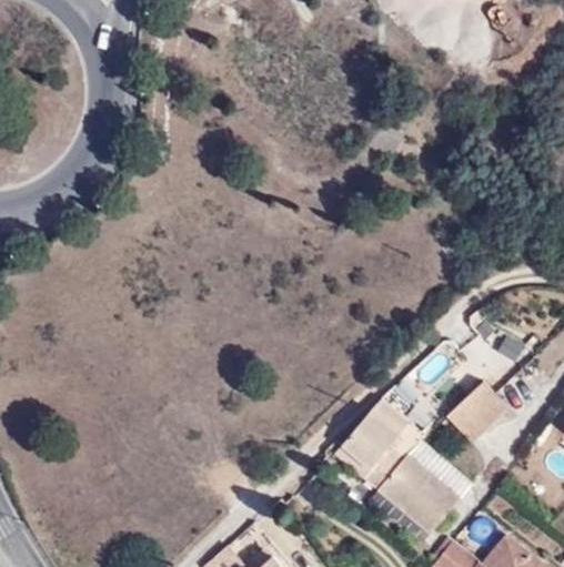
[(501,333),(493,352),(514,360),(521,341),(501,333)]
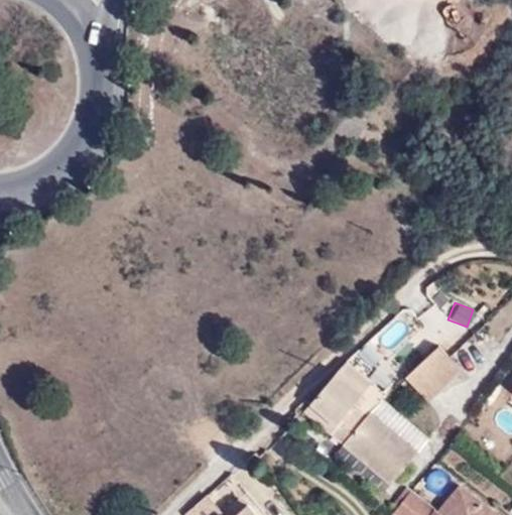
[(427,401),(460,369),(437,347),(405,378),(427,401)]
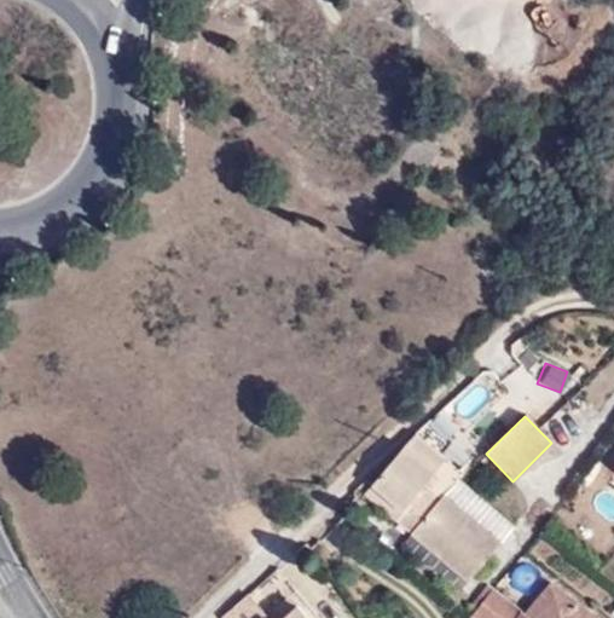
[(364,495),(412,533),(444,494),(458,480),(464,474),(413,432),(364,495)]
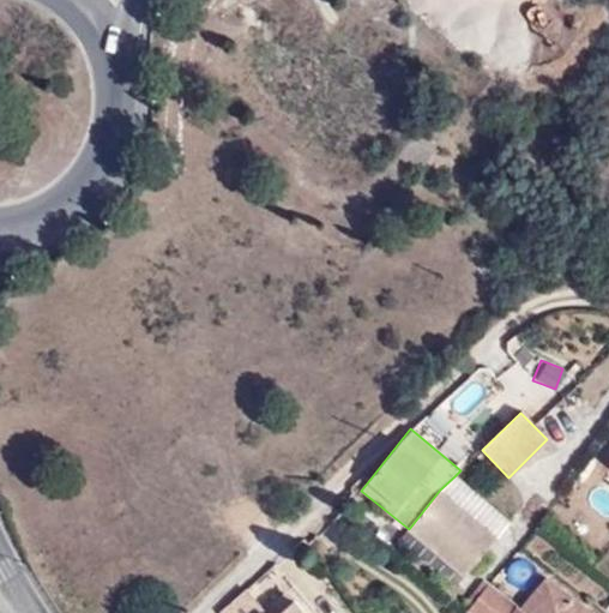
[(440,490),(496,535),(510,520),(454,476),(440,490)]
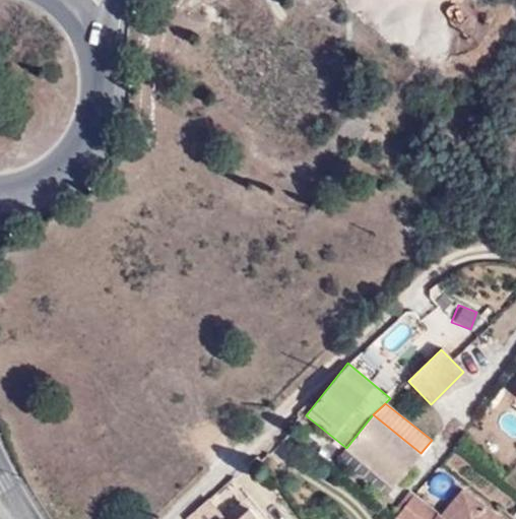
[(395,487),(421,453),(373,414),(346,448),(395,487)]
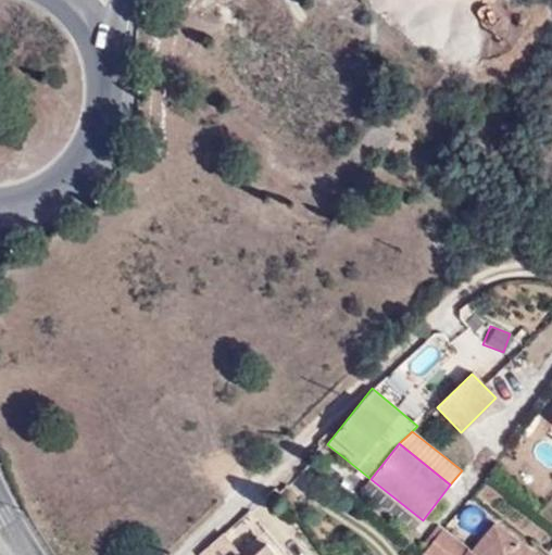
[(465,552),(462,554),(501,554),(512,541),(491,525),(468,553),(465,552)]
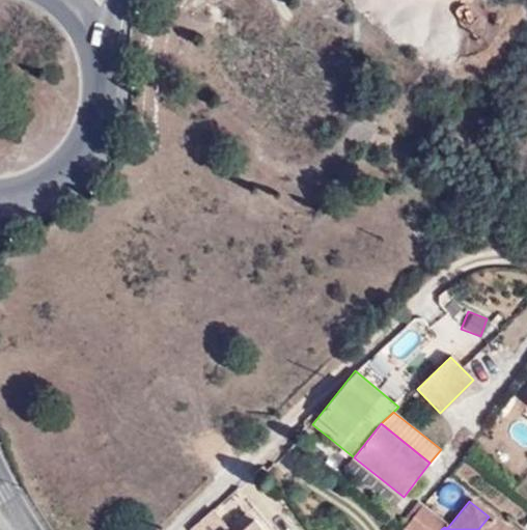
[(421,508),(403,529),(423,529),(434,518),(421,508)]
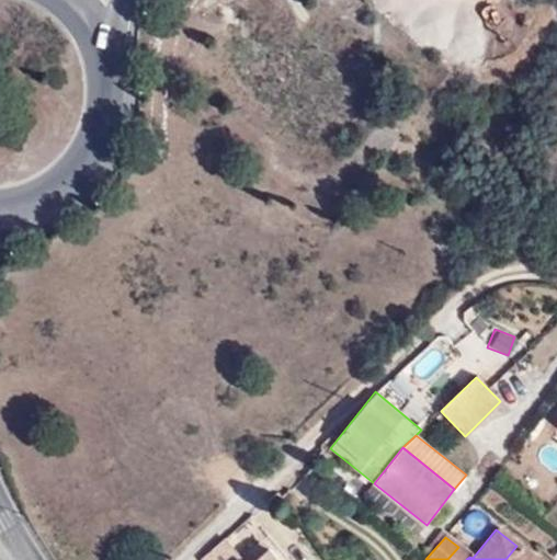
[(534,559),(516,546),(506,559),(534,559)]
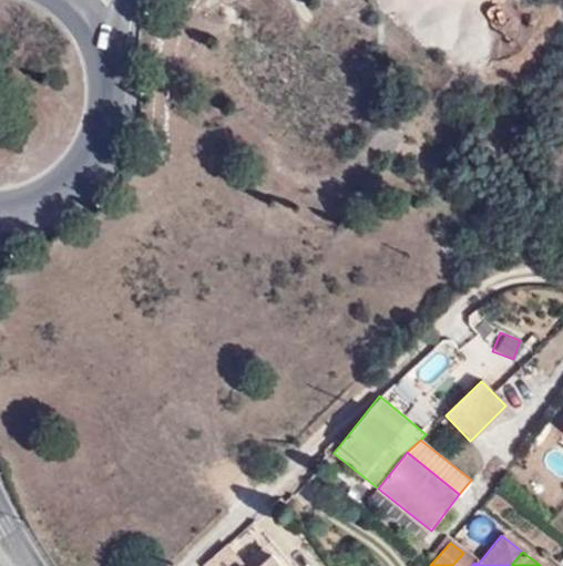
[(463,553),(452,565),(471,565),(474,563),(463,553)]
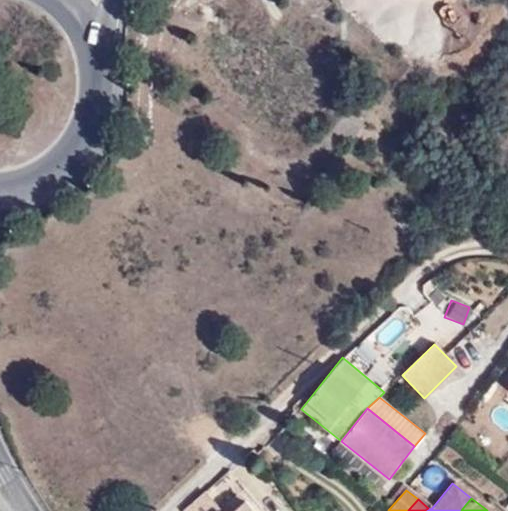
[(250,510),(243,502),(231,510),(250,510)]
